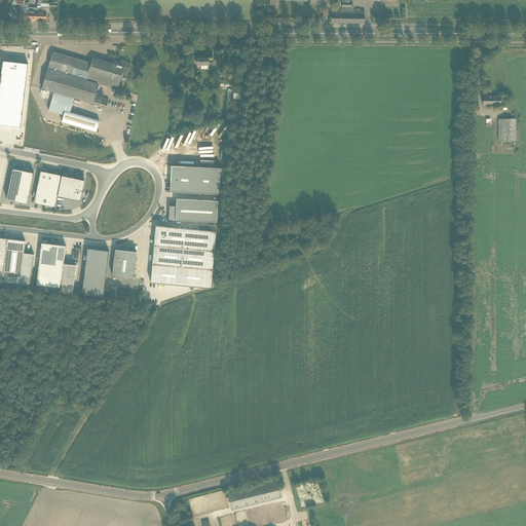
[(37,8),(37,9),(37,21),(46,22),(46,12),(48,12),(49,7),(40,7),(41,4),(41,0),(38,0),(37,5),(37,8)]
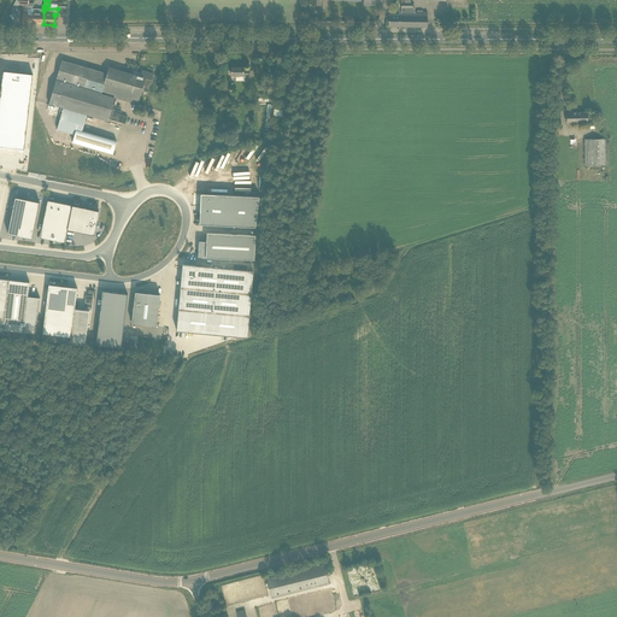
[(22,24),(33,24),(33,13),(33,10),(33,9),(23,9),(23,13),(22,24)]
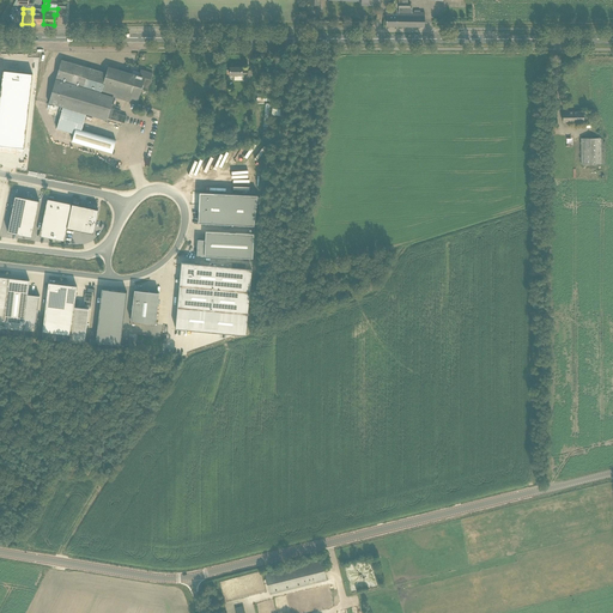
[(32,10),(32,13),(32,24),(43,24),(43,11),(43,10),(32,10)]
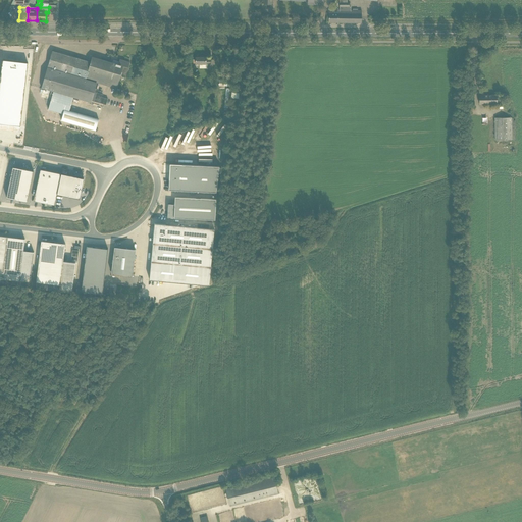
[(328,22),(361,23),(361,10),(357,10),(353,10),(337,10),(337,9),(337,8),(334,8),(334,9),(334,10),(328,10),(328,22)]
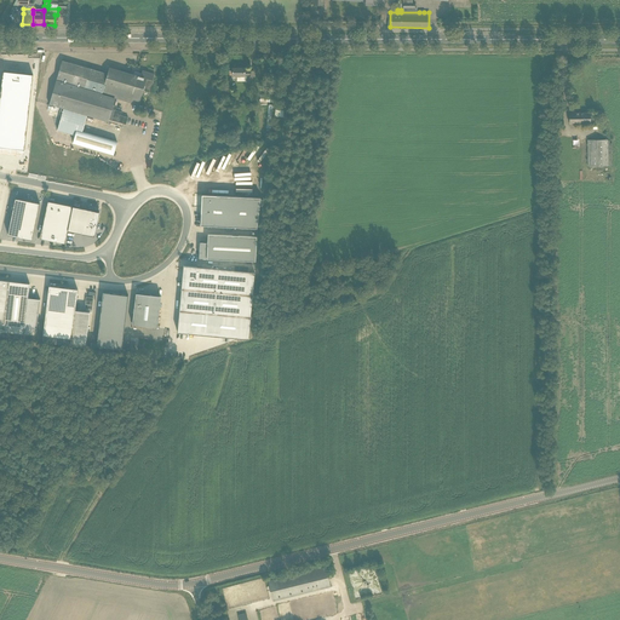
[(61,67),(49,104),(64,109),(57,131),(75,136),(73,143),(114,155),(118,143),(82,132),(87,116),(108,122),(109,120),(126,125),(128,118),(121,116),(122,113),(115,110),(116,107),(113,105),(115,98),(139,105),(144,90),(150,91),(151,85),(154,79),(153,79),(154,74),(142,70),(142,74),(135,72),(133,75),(109,68),(107,74),(62,61),(61,67)]
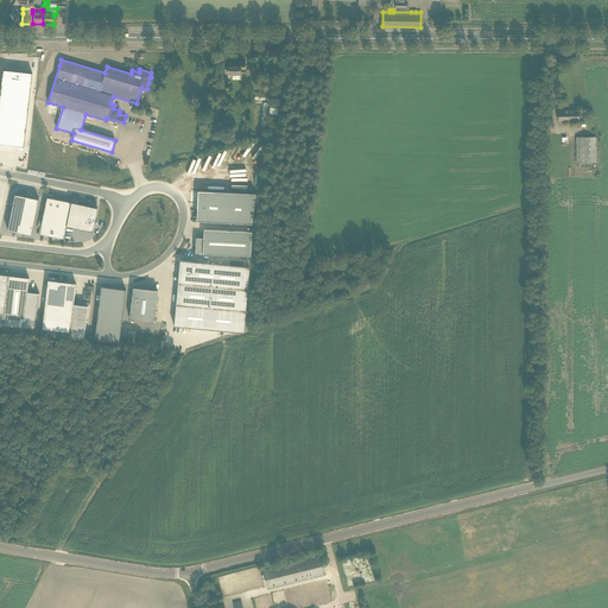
[(242,75),(241,80),(247,81),(249,70),(244,69),(244,70),(240,69),(240,67),(228,67),(228,75),(242,75)]
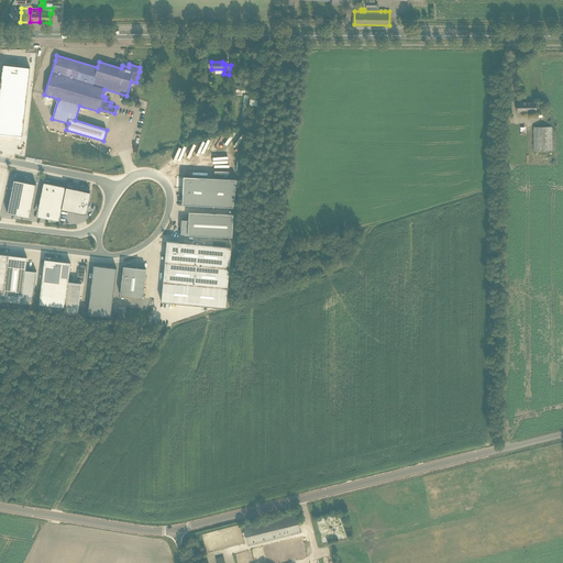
[(3,70),(0,99),(0,139),(23,142),(31,73),(3,70)]
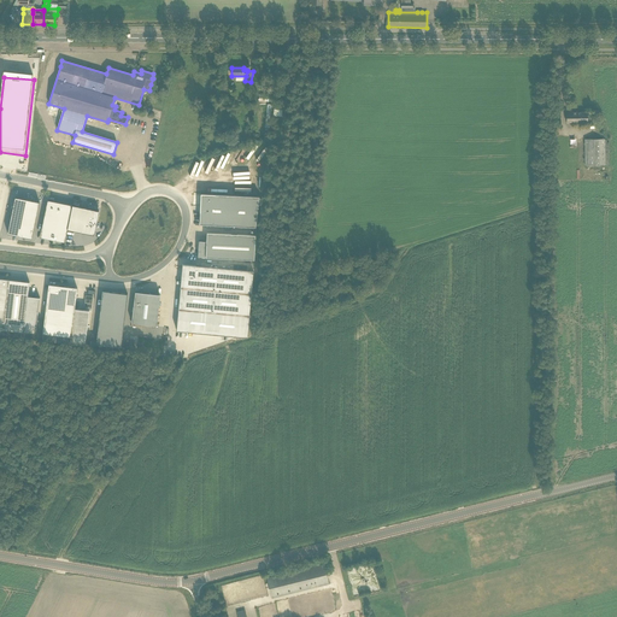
[(566,111),(566,117),(566,124),(587,123),(587,112),(571,112),(571,111),(566,111)]
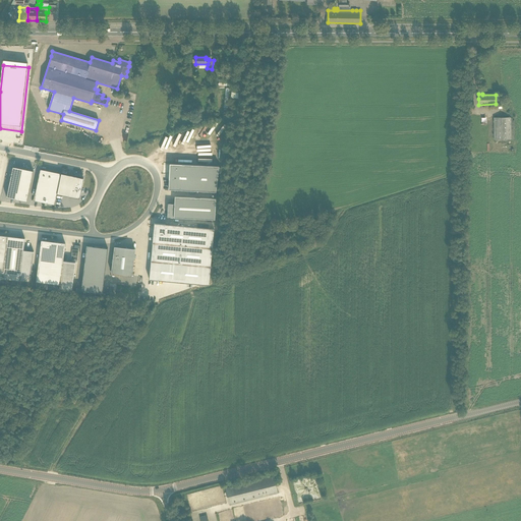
[(494,118),(495,140),(511,140),(511,118),(494,118)]
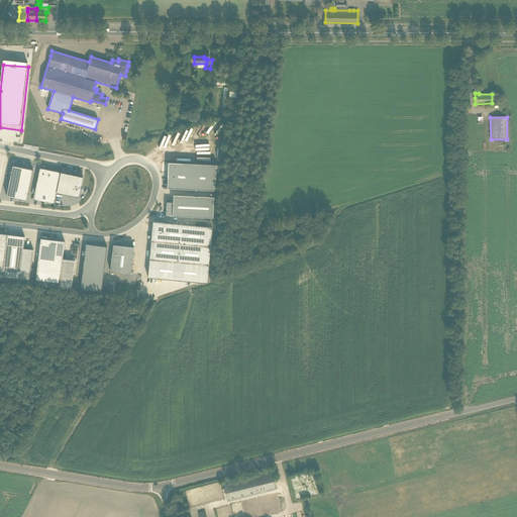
[(168,178),(167,188),(214,191),(217,166),(181,164),(169,163),(168,173),(168,178)]
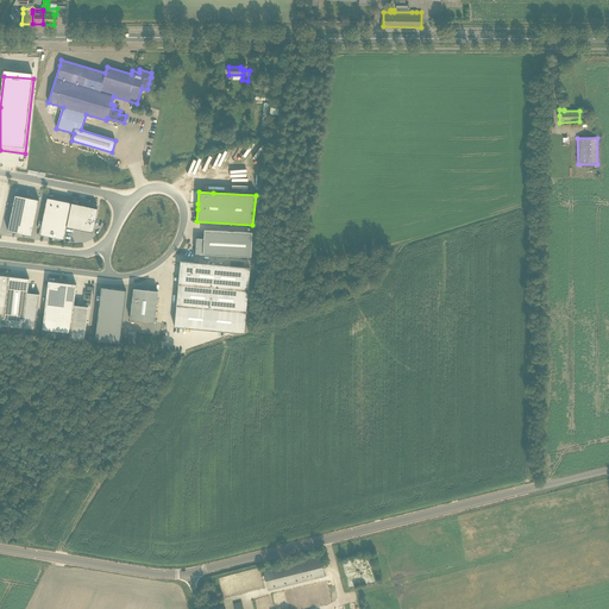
[(39,200),(14,195),(7,231),(31,236),(39,200)]
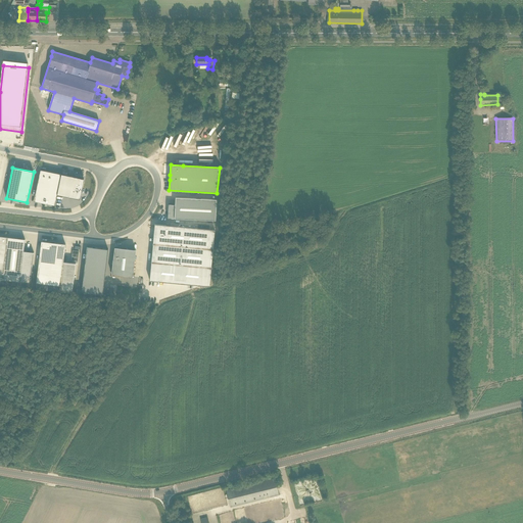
[(38,191),(36,202),(55,205),(57,195),(61,175),(40,170),(36,191),(38,191)]
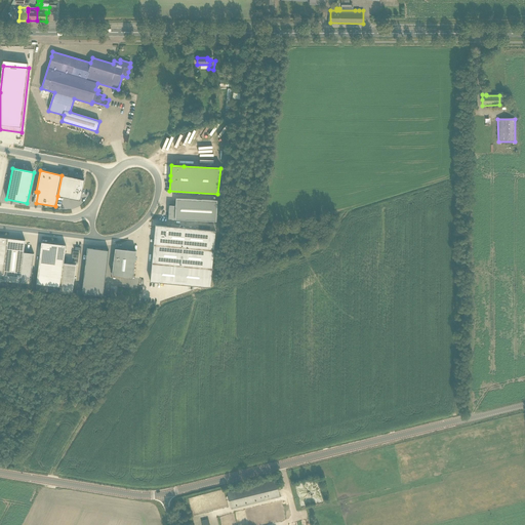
[(62,175),(57,196),(74,199),(75,195),(80,196),(81,195),(84,179),(62,175)]
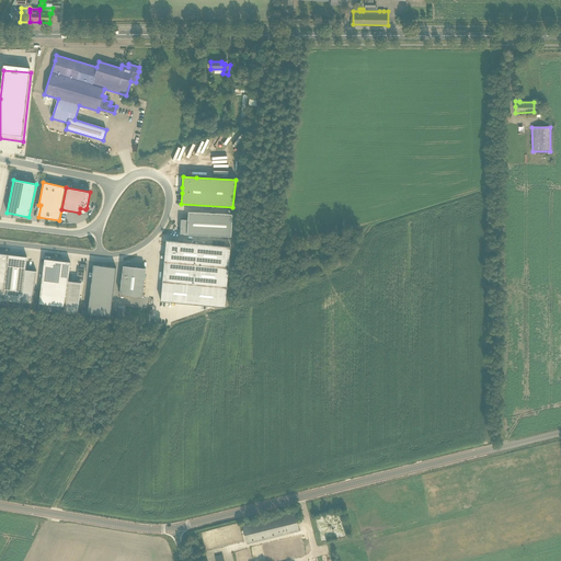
[(189,213),(187,220),(181,219),(180,233),(231,237),(232,214),(189,213)]
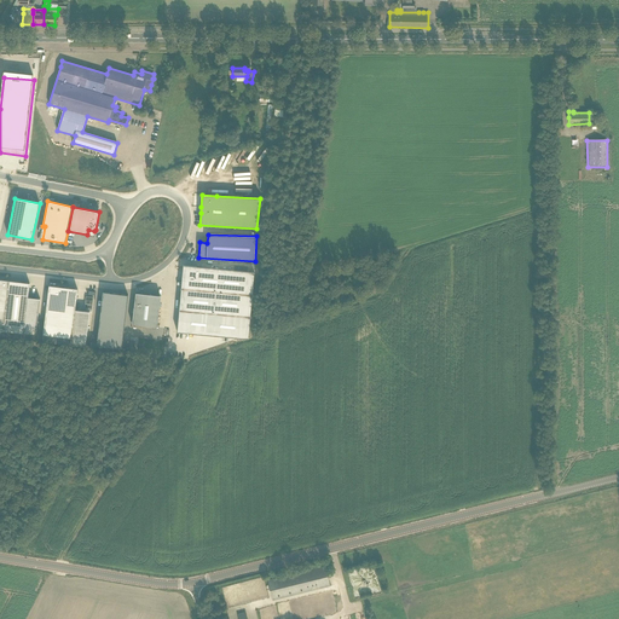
[(183,266),(177,333),(248,339),(254,272),(183,266)]
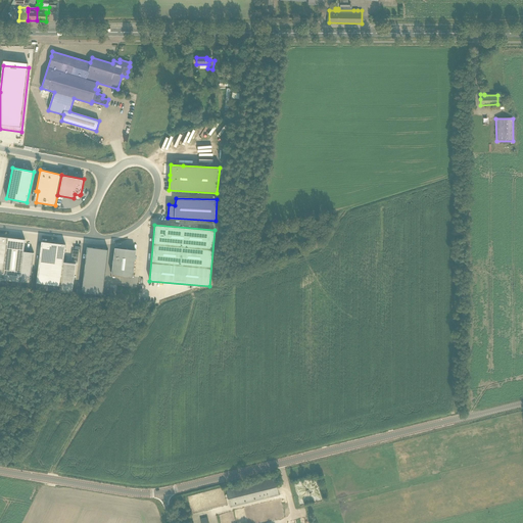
[(0,235),(0,279),(19,281),(30,282),(33,251),(24,250),(25,239),(7,237),(0,235)]
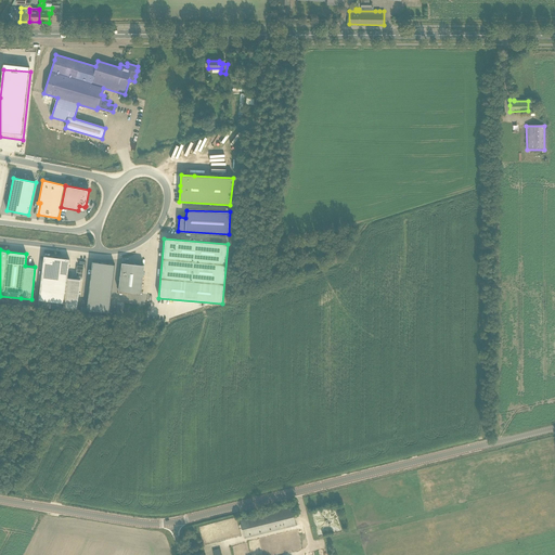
[(43,256),(38,300),(64,304),(63,310),(76,311),(80,280),(67,278),(69,259),(43,256)]
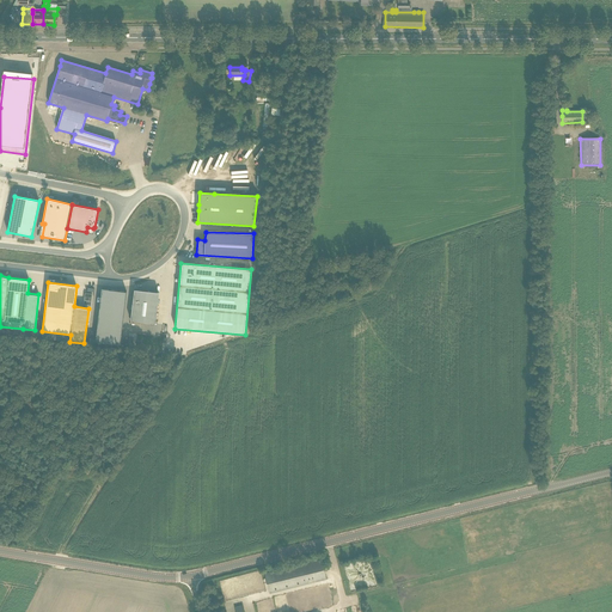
[(102,289),(96,341),(121,344),(127,292),(102,289)]
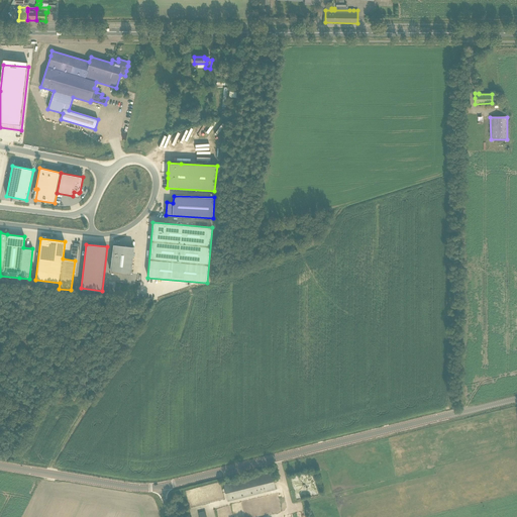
[(113,244),(110,271),(131,274),(131,273),(134,247),(113,244)]
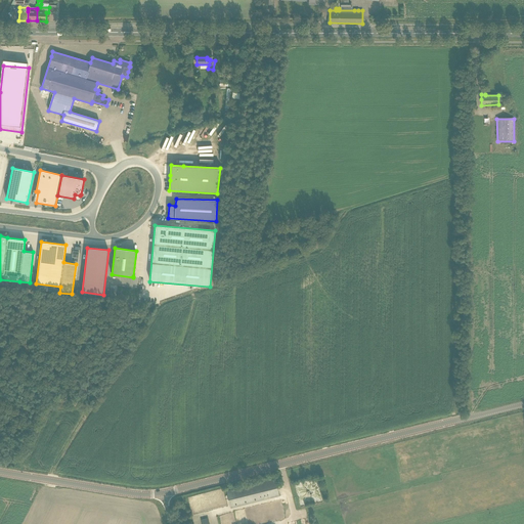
[(275,479),(226,491),(230,508),(279,495),(275,479)]
